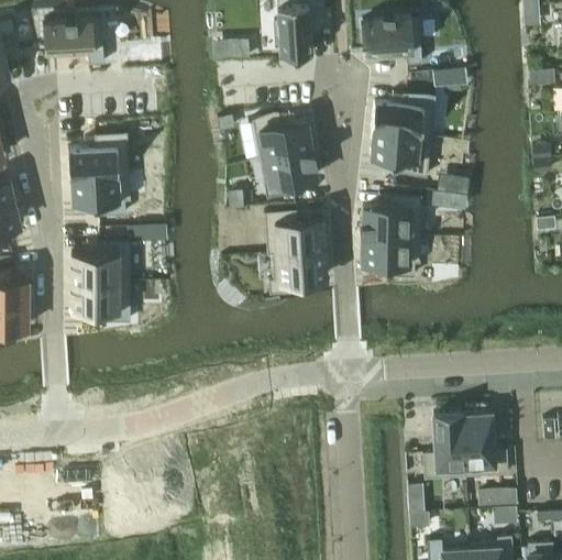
[(323,0),(277,0),(281,54),(293,53),(293,57),(308,56),(308,52),(312,52),(310,10),(324,10),(323,0)]
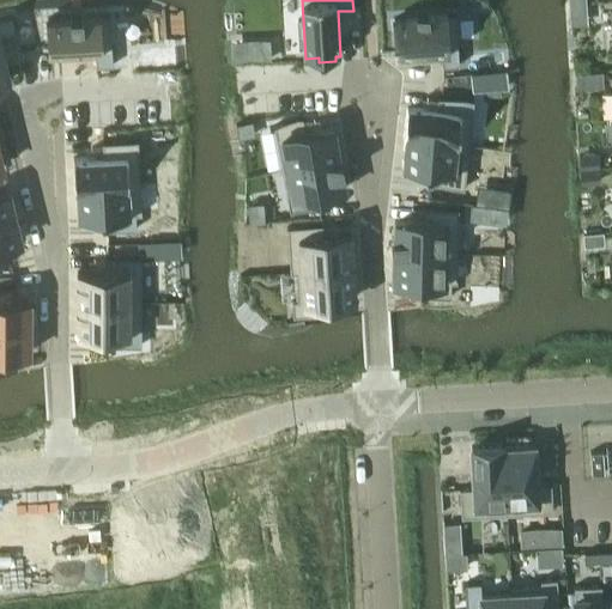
[(586,6),(570,7),(570,20),(587,19),(586,6)]
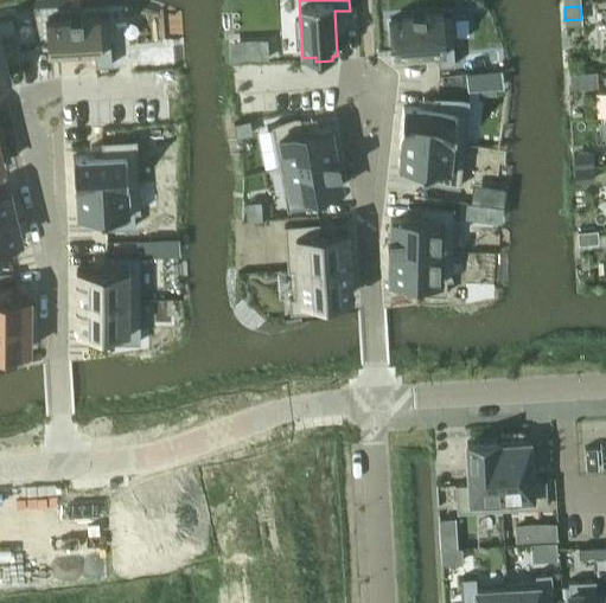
[(109,13),(49,17),(51,56),(95,52),(96,69),(113,68),(109,13)]
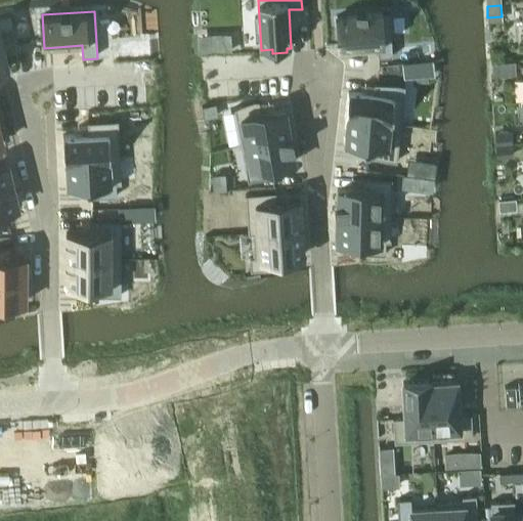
[(0,72),(9,70),(1,32),(14,29),(11,15),(0,17),(0,72)]
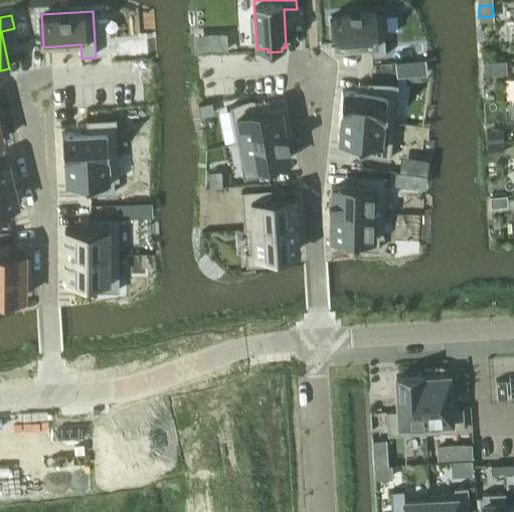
[(374,15),(332,19),(334,48),(372,45),(373,58),(386,58),(385,33),(375,34),(374,15)]
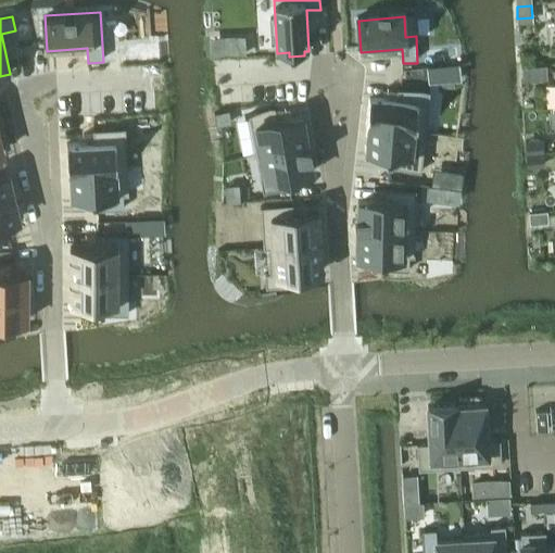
[(370,102),(367,127),(426,135),(429,111),(430,96),(399,92),(398,104),(370,102)]
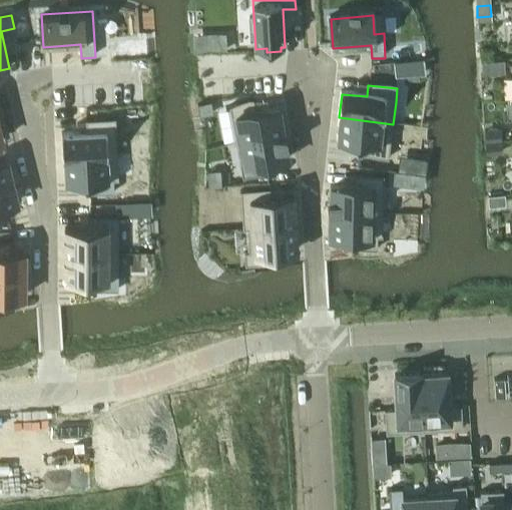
[(254,104),(230,109),(232,123),(236,145),(285,136),(280,112),(257,116),(254,104)]
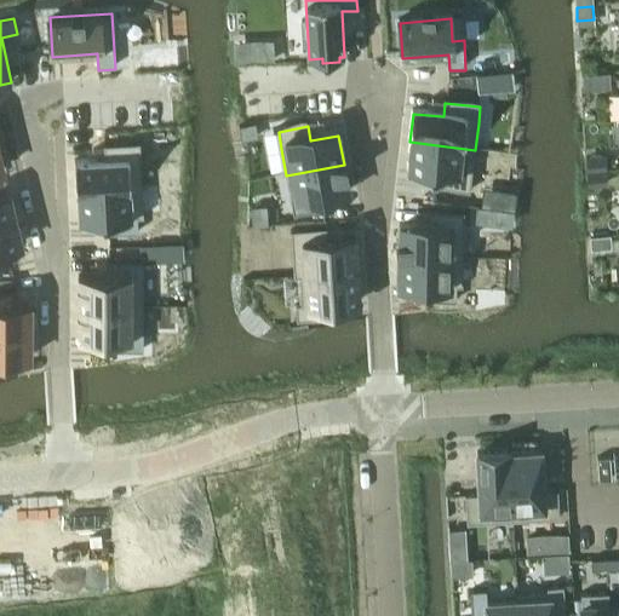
[(411,145),(408,173),(436,177),(435,191),(470,195),(475,150),(410,142),(410,144),(411,145)]
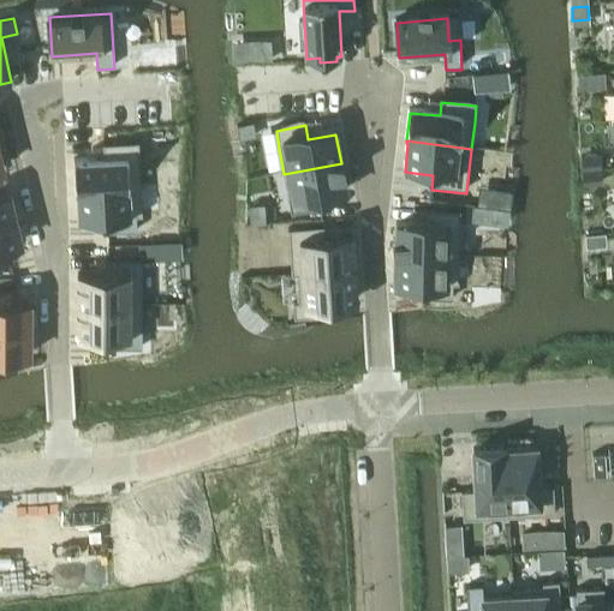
[(105,160),(75,161),(76,191),(136,189),(133,144),(103,145),(105,160)]
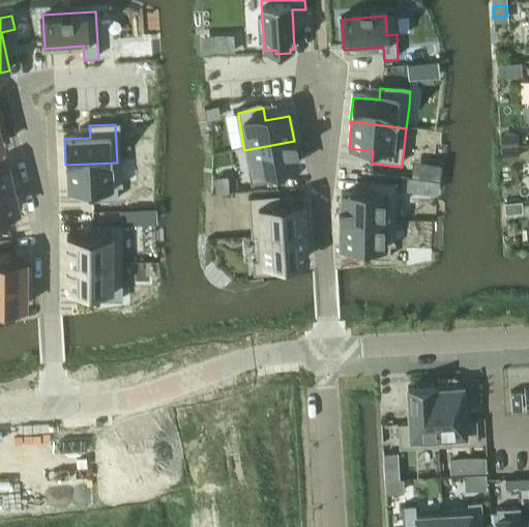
[(517,136),(502,137),(503,149),(518,148),(517,136)]
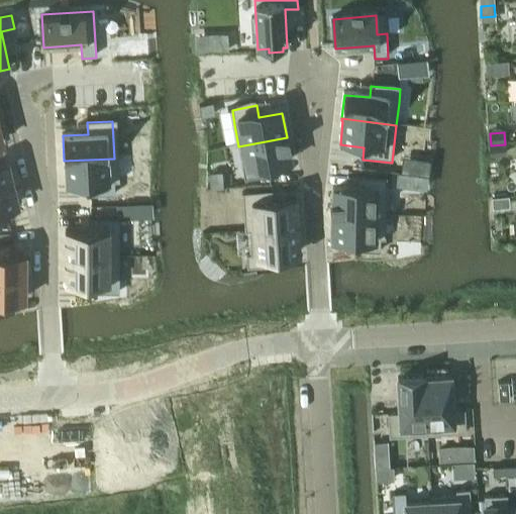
[(287,137),(238,146),(243,170),(245,183),(271,179),(268,167),(292,163),(287,137)]
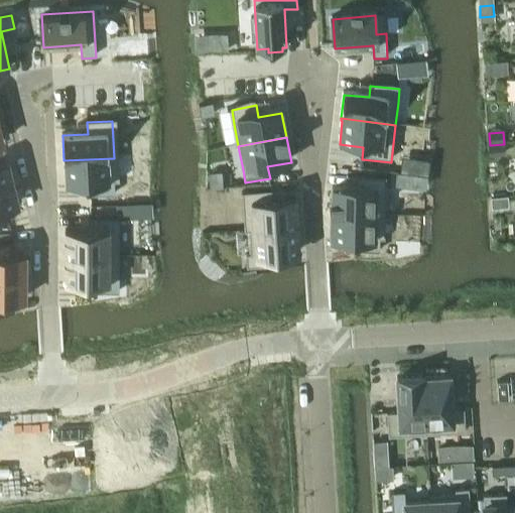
[(504,144),(490,145),(490,157),(505,156),(504,144)]
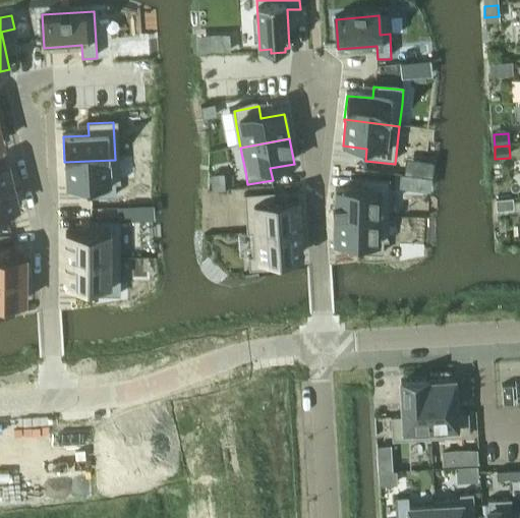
[(115,160),(64,162),(64,163),(65,163),(67,187),(91,186),(92,198),(117,197),(115,160)]
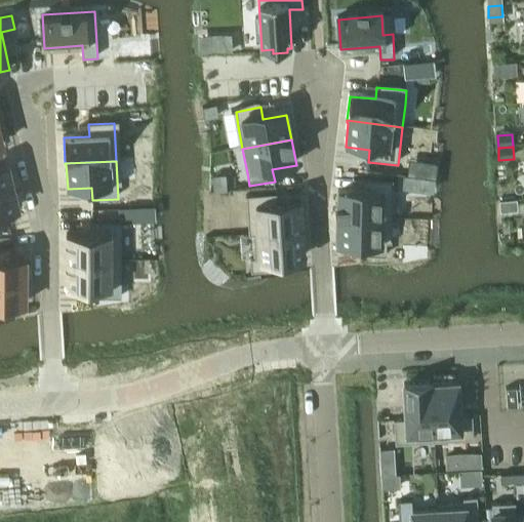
[(0,191),(14,188),(8,166),(0,168),(0,191)]
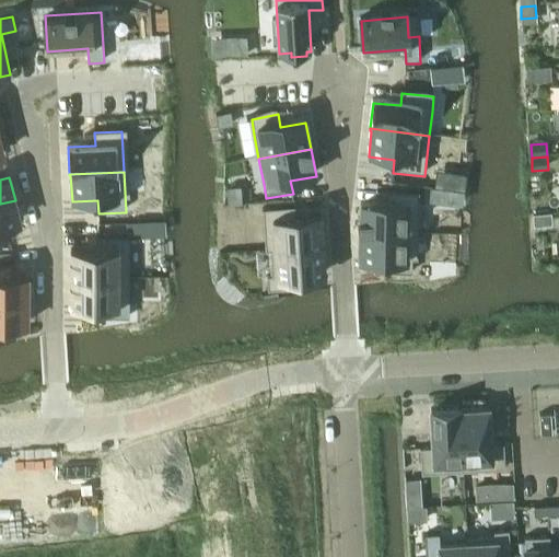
[(361,206),(360,233),(419,234),(420,195),(387,194),(387,207),(361,206)]
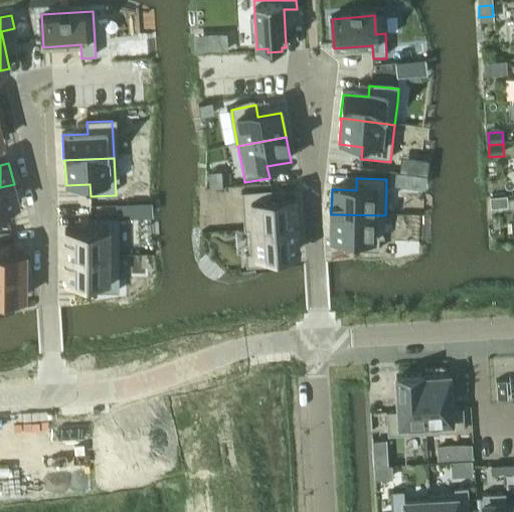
[(0,221),(10,219),(7,207),(19,205),(14,184),(0,187),(0,221)]
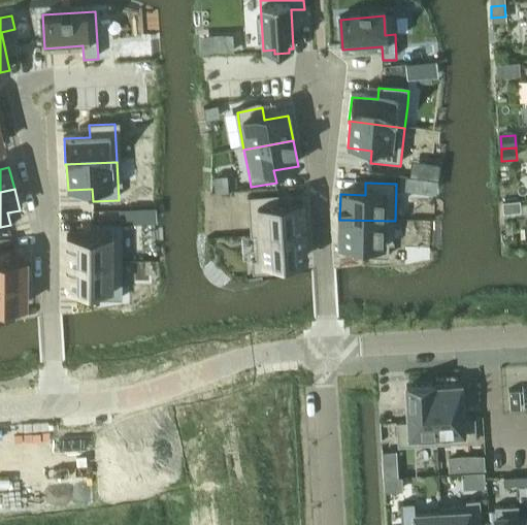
[(278,197),(249,199),(251,237),(305,234),(303,208),(280,209),(278,197)]
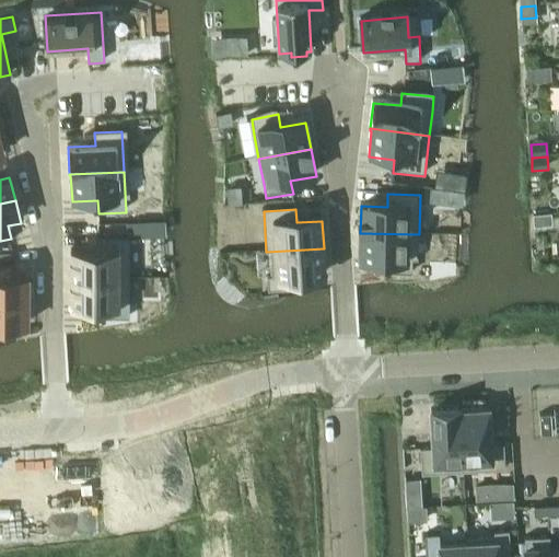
[(547,216),(534,217),(535,228),(548,227),(547,216)]
